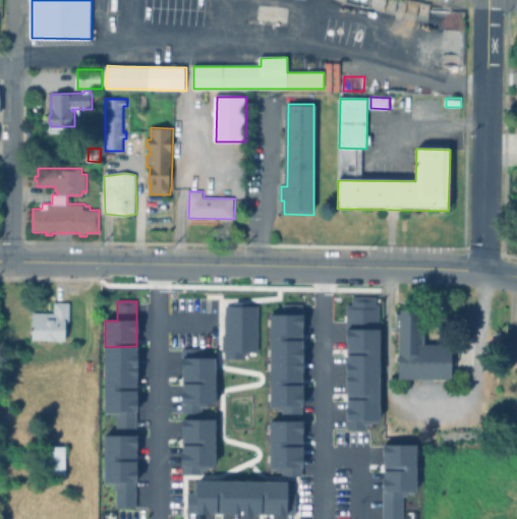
[(33,313),(32,341),(65,342),(66,325),(70,325),(70,303),(54,302),(53,313),(33,313)]
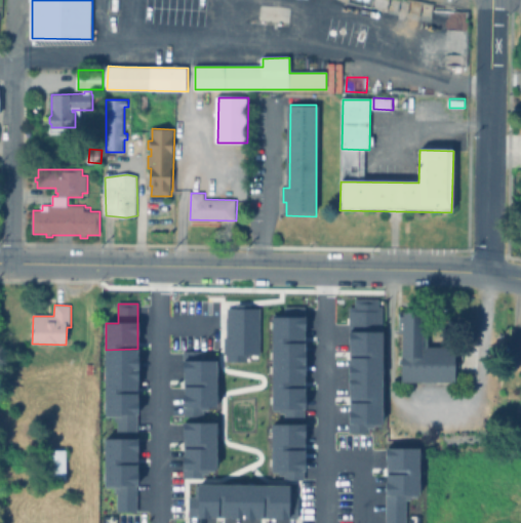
[(229,309),(261,309),(262,356),(259,356),(259,359),(250,359),(250,362),(227,362),(227,356),(225,356),(225,338),(228,338),(227,319),(229,319),(229,309)]
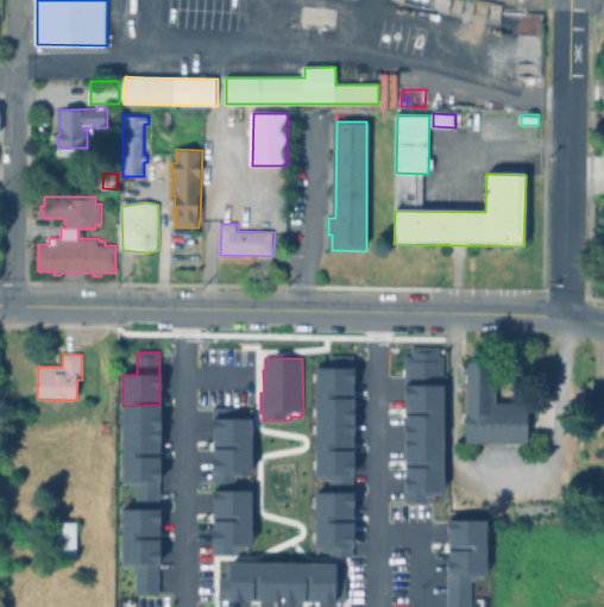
[(465,364),(498,364),(498,404),(530,404),(530,445),(464,444),(465,364)]
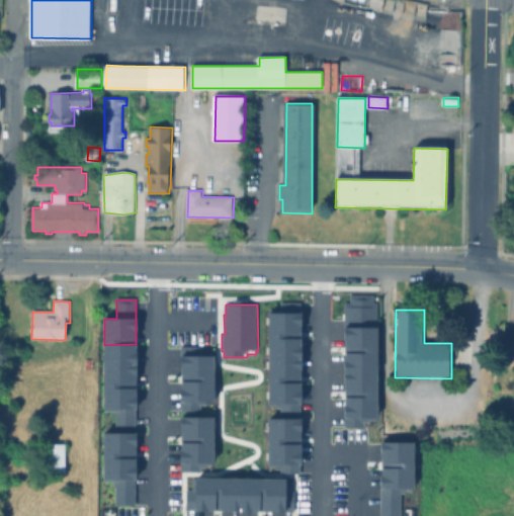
[(268,313),(302,314),(302,339),(269,339),(267,339),(268,313)]
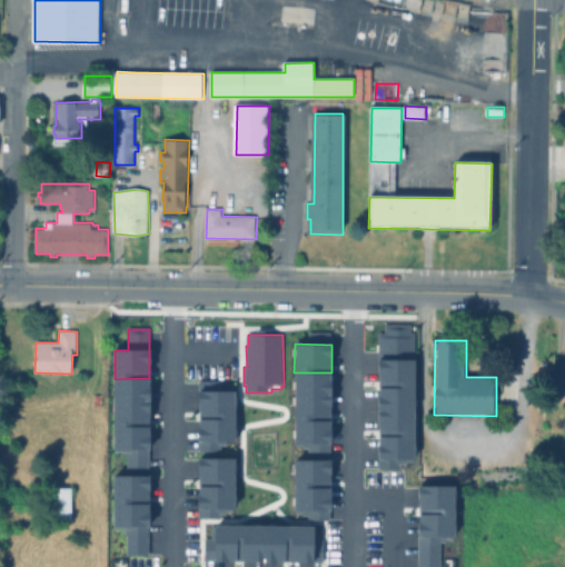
[(556,355),(564,356),(564,395),(552,393),(556,355)]
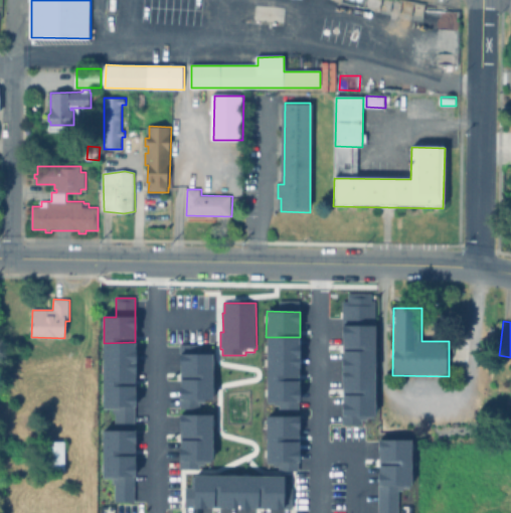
[(300,337),(300,402),(290,402),(290,410),(280,411),(279,406),(275,406),(275,403),(271,403),(271,401),(268,401),(268,337),(300,337)]
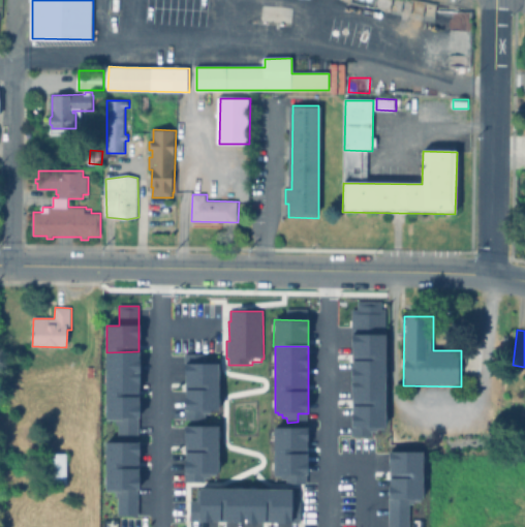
[(139,351),(139,399),(107,399),(106,352),(139,351)]
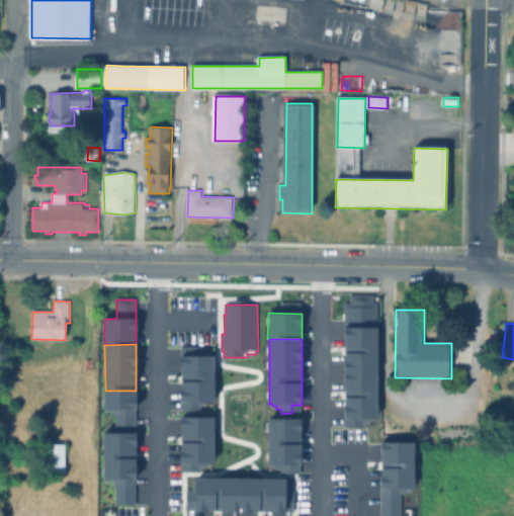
[(201,356),(215,356),(215,403),(201,403),(201,413),(180,413),(181,347),(201,348),(201,356)]
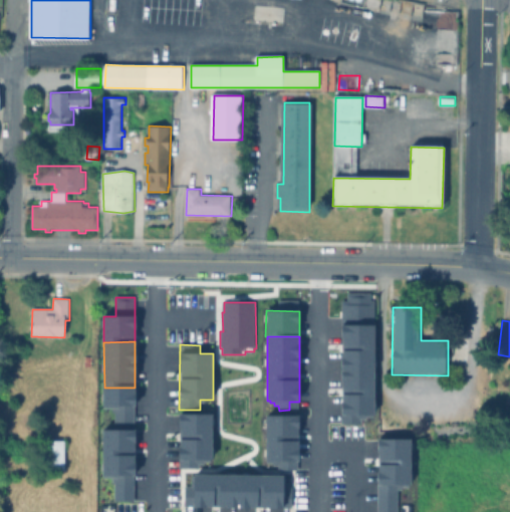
[(92,356),(92,366),(84,366),(84,356),(92,356)]
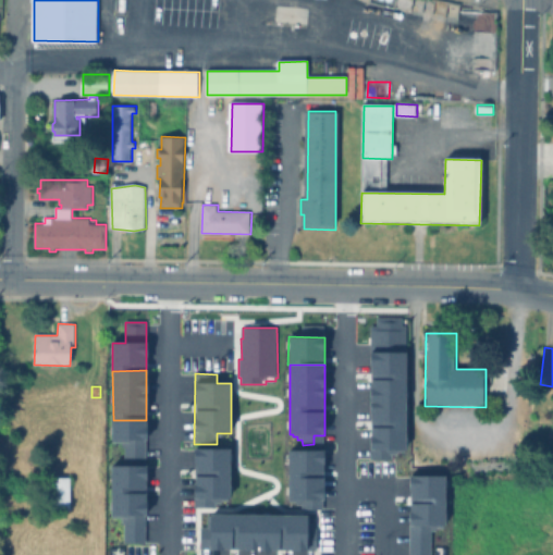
[(146,420),(146,460),(124,460),(124,448),(122,448),(122,443),(113,443),(113,420),(146,420)]
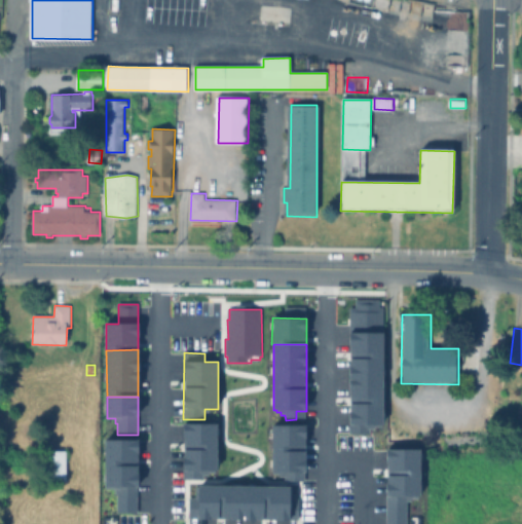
[(183,423),(217,423),(218,472),(216,472),(216,474),(210,474),(210,476),(203,476),(203,479),(184,480),(183,423)]
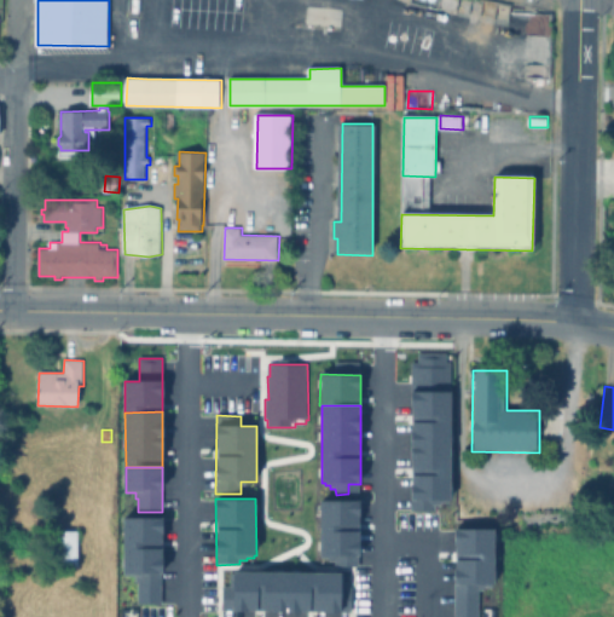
[(319,500),(360,500),(360,569),(336,569),(336,563),(330,563),(329,559),(322,559),(322,557),(319,557),(319,500)]
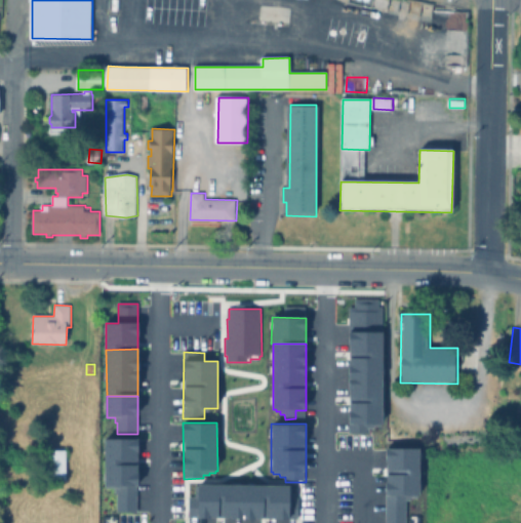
[(520,440),(511,439),(512,431),(520,433),(520,440)]
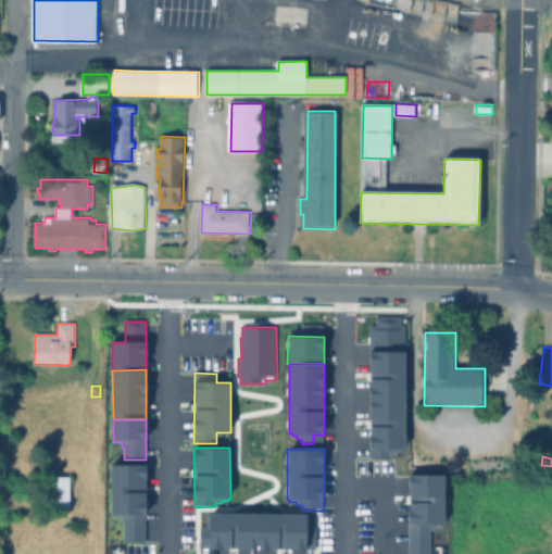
[(147,465),(111,465),(111,515),(113,515),(146,515),(147,515),(147,465)]
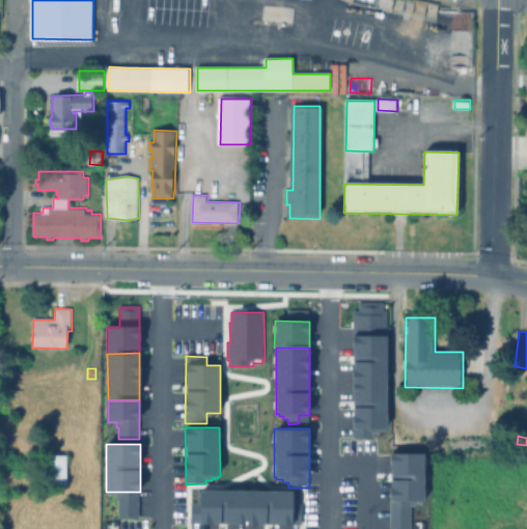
[(391,453),(390,528),(411,528),(411,506),(415,506),(415,504),(424,504),(424,454),(391,453)]
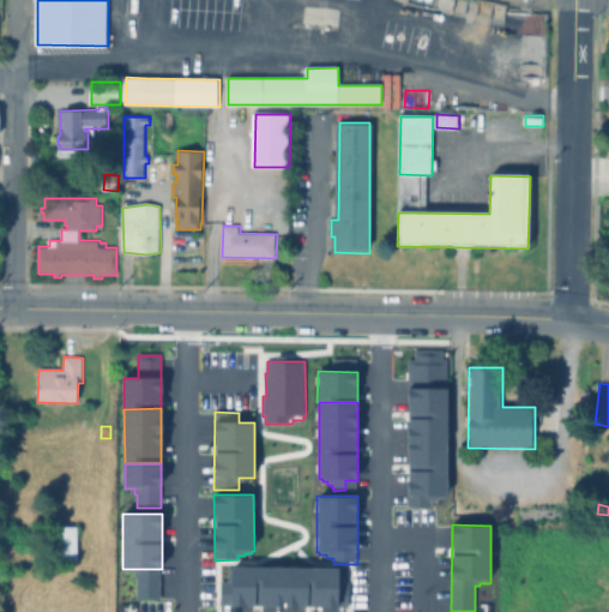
[(78,526),(78,559),(55,561),(55,526),(78,526)]
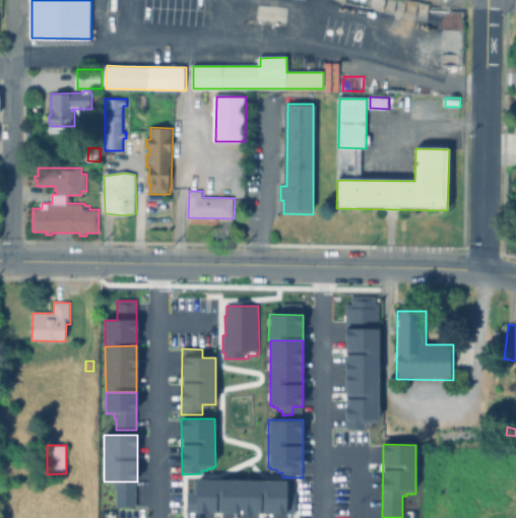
[(196,514),(208,514),(208,513),(230,513),(230,515),(253,515),(253,513),(273,514),(273,516),(286,516),(286,515),(296,515),(297,495),(287,495),(287,481),(197,480),(197,494),(187,494),(187,513),(196,513),(196,514)]
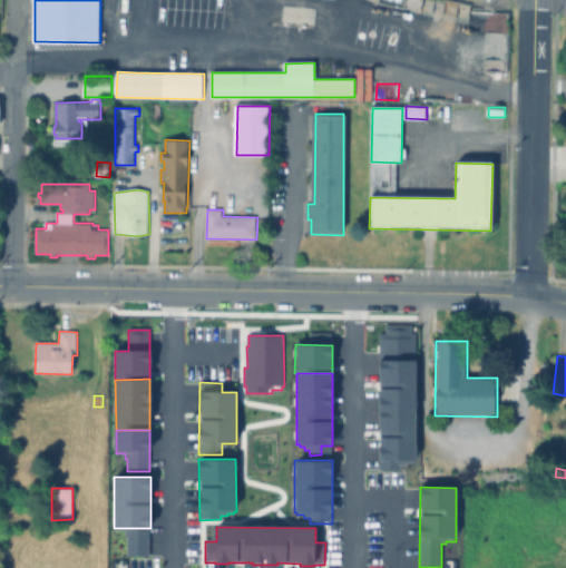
[(116,528),(116,531),(125,531),(125,537),(128,537),(127,557),(149,557),(149,528),(116,528)]
